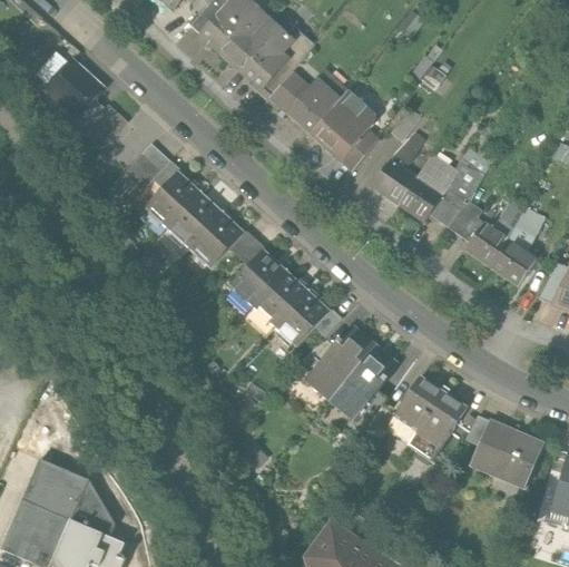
[(212,0),(209,3),(189,26),(197,32),(226,0),(212,0)]
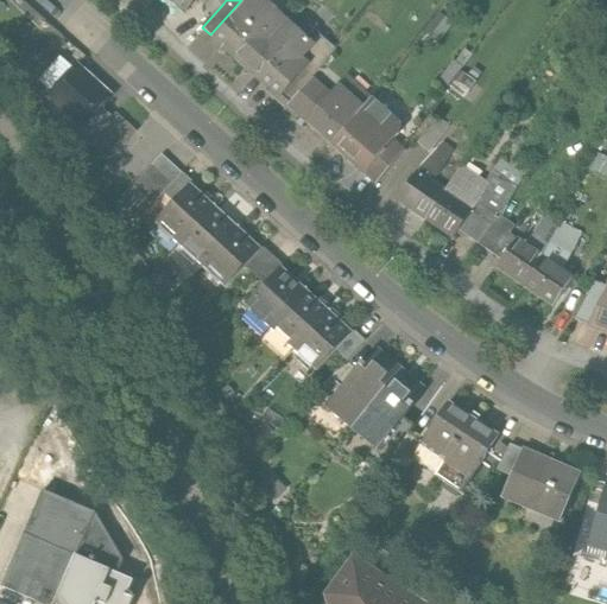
[(220,43),(242,63),(286,14),(270,0),(241,0),(210,35),(209,37),(217,45),(220,43)]
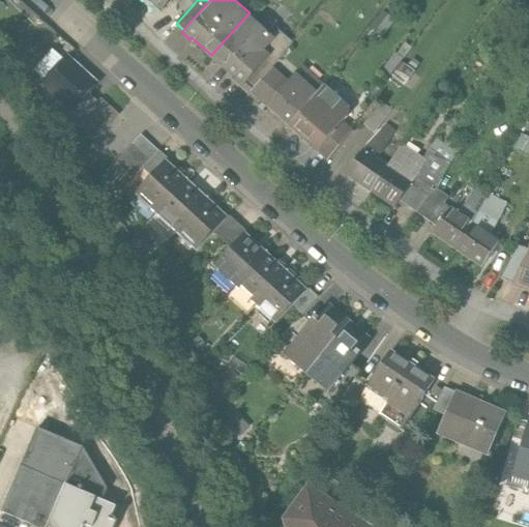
[(272,33),(250,12),(211,55),(233,75),(236,71),(243,78),(268,51),(261,46),(272,33)]
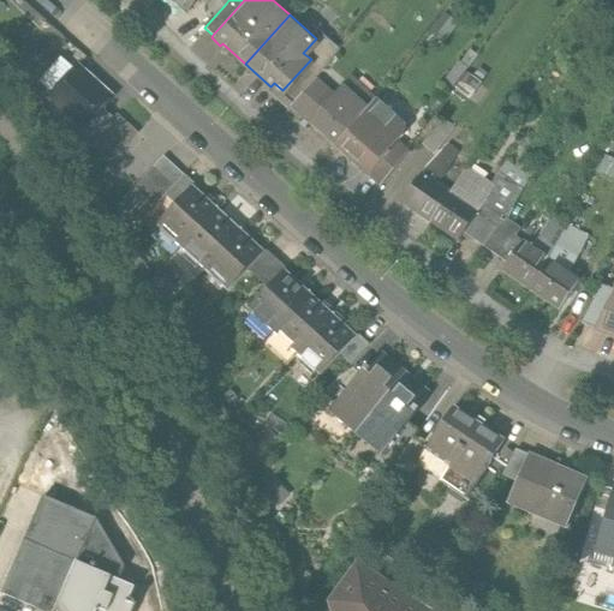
[(291,102),(292,100),(315,75),(339,47),(322,31),(316,39),(303,53),(311,59),(282,90),(274,83),(270,87),(268,89),(287,106),(291,102)]
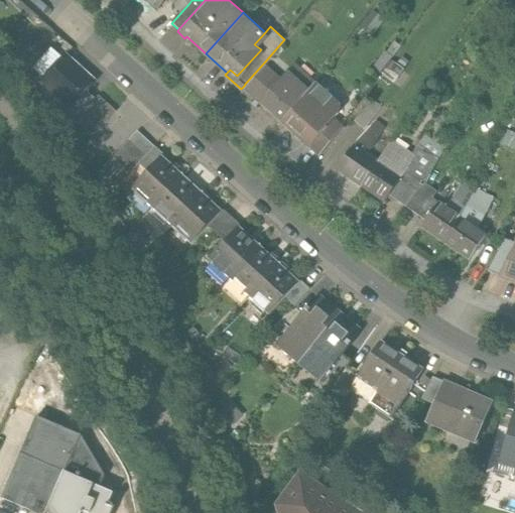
[(93,85),(65,58),(42,83),(72,109),(93,85)]
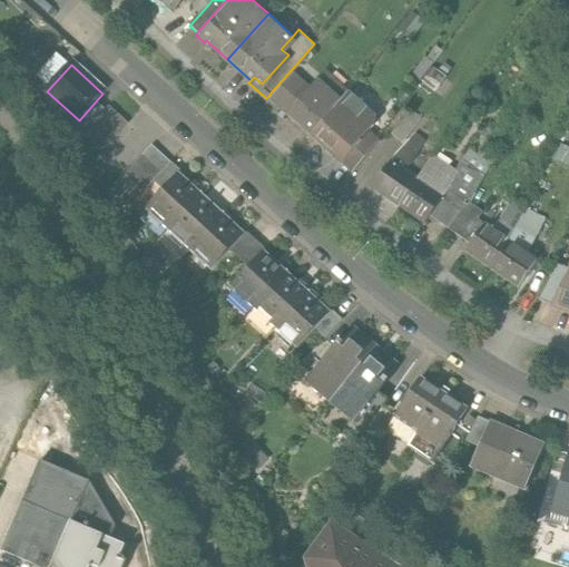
[(270,95),(286,110),(310,85),(292,69),(271,93),(270,95)]
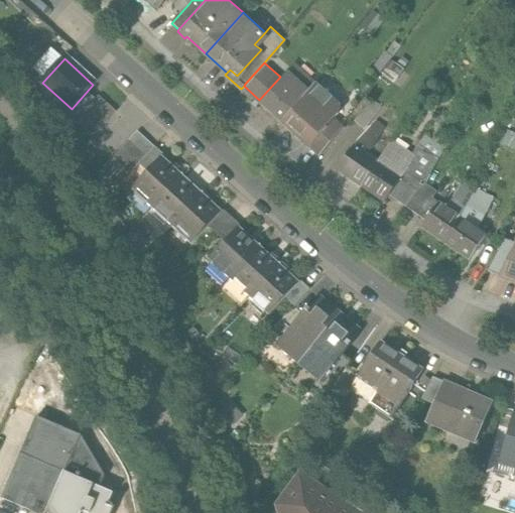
[(259,100),(280,119),(308,88),(287,69),(280,77),(259,100)]
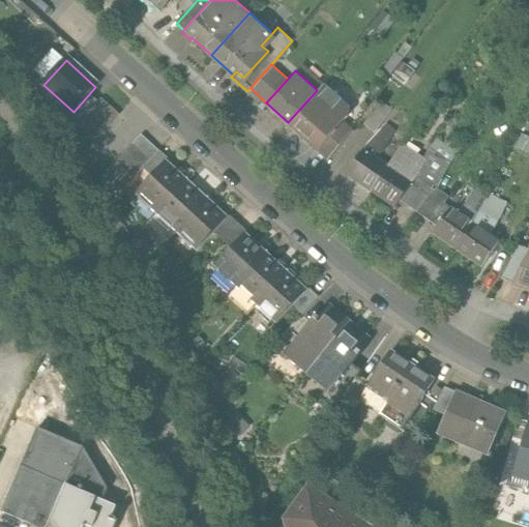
[(288,122),(317,147),(342,119),(346,115),(348,105),(324,82),(317,90),(288,122)]
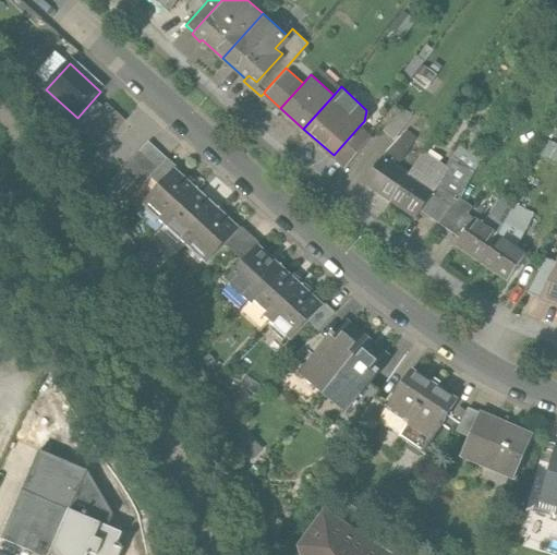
[(124,117),(105,99),(79,128),(97,146),(124,117)]
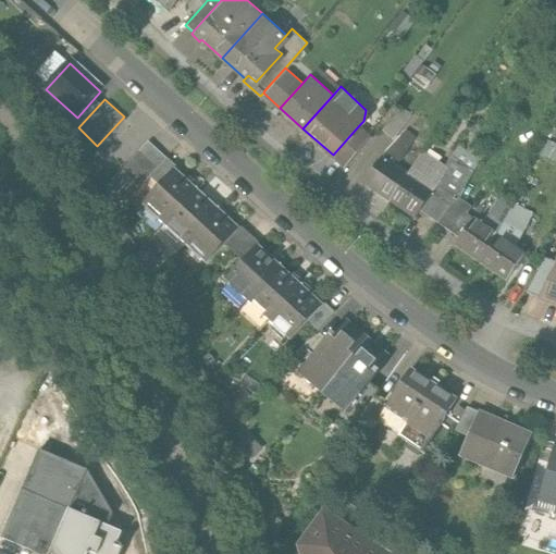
[(400,106),(381,130),(392,138),(411,114),(400,106)]
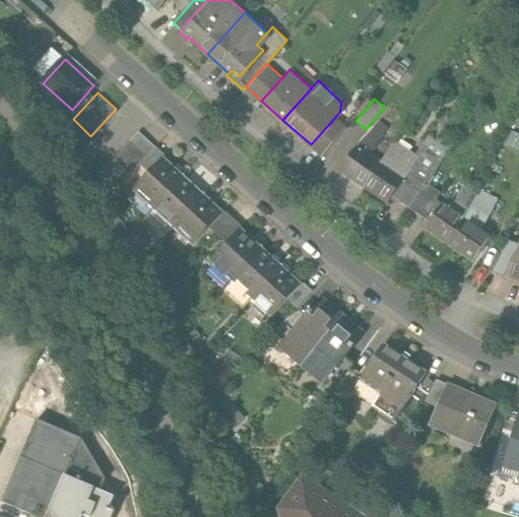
[(345,126),(335,117),(311,144),(321,153),(345,126)]
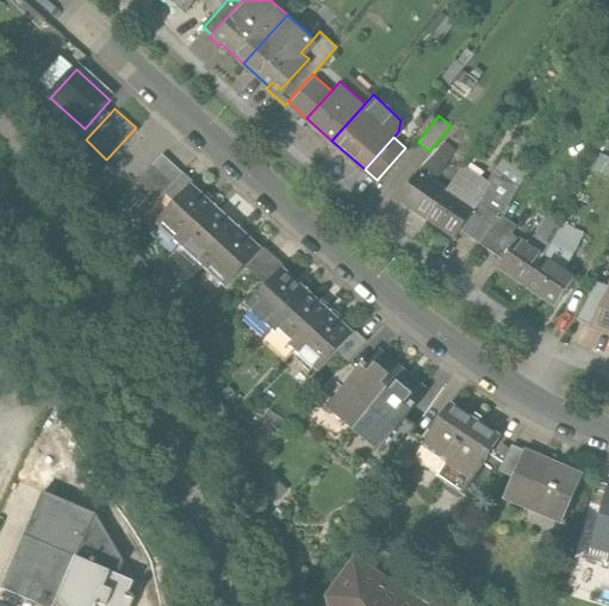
[(445,141),(420,166),(436,176),(455,148),(445,141)]
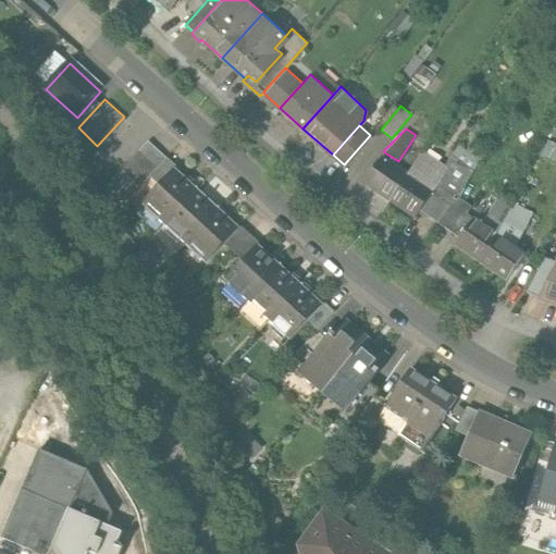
[(131,195),(149,174),(167,156),(148,139),(112,177),(131,195)]
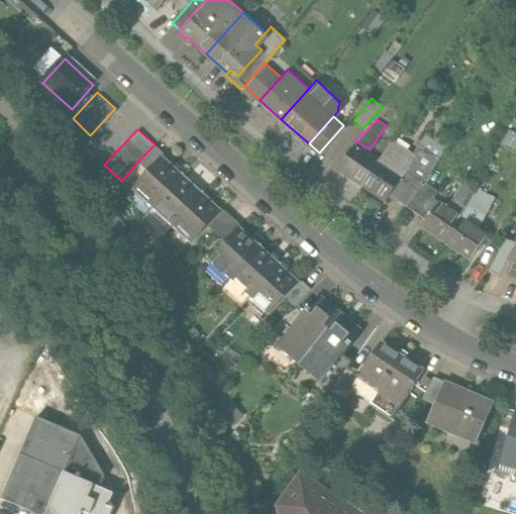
[(415,156),(400,177),(418,189),(423,182),(425,183),(445,148),(426,134),(412,152),(415,156)]
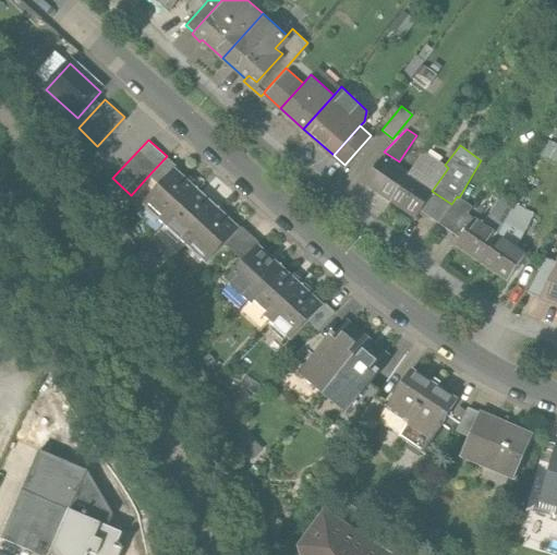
[(423,151),(407,175),(432,191),(448,168),(445,165),(423,151)]
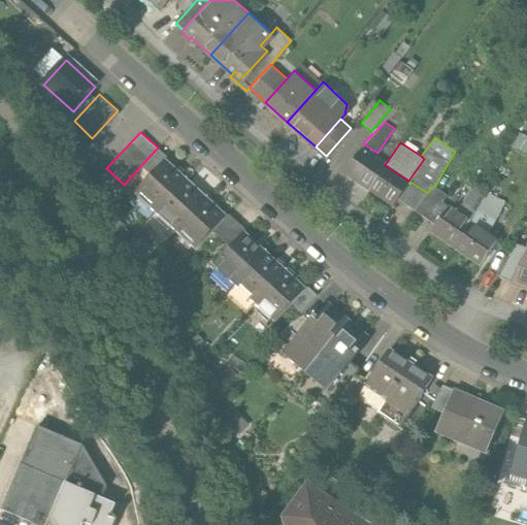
[(141,165),(152,174),(165,160),(168,157),(158,148),(141,165)]
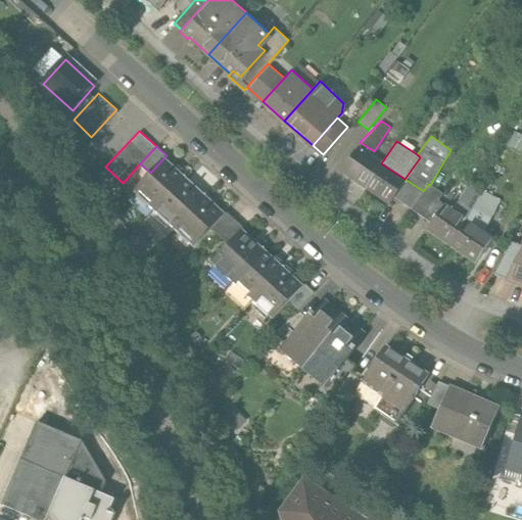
[(341,171),(365,188),(381,163),(358,147),(341,171)]
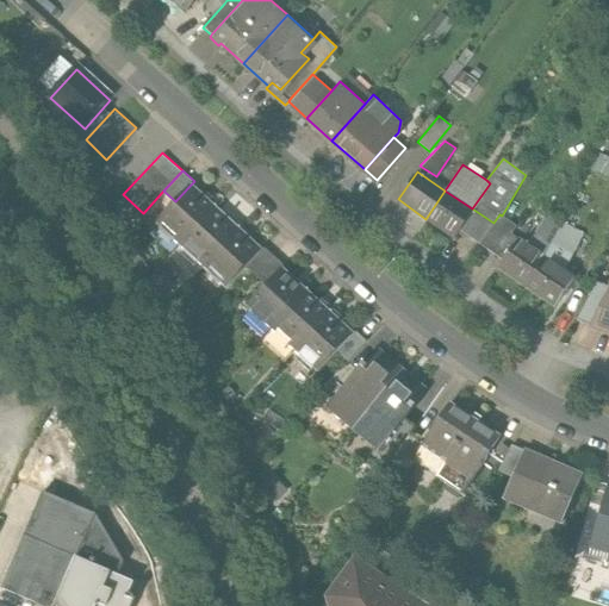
[(157,222),(180,243),(215,206),(191,185),(175,201),(157,222)]
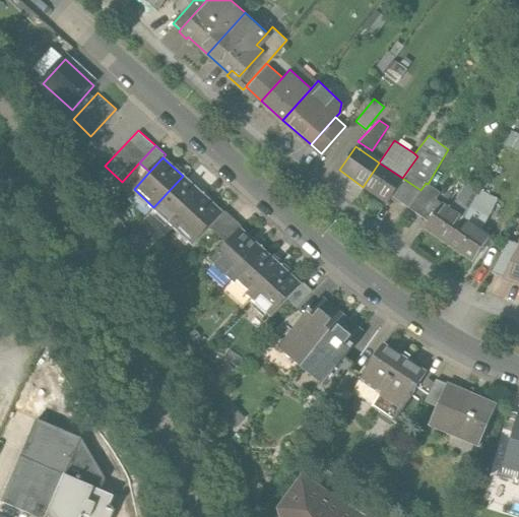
[(402,178),(379,163),(363,187),(386,202),(391,195),(402,178)]
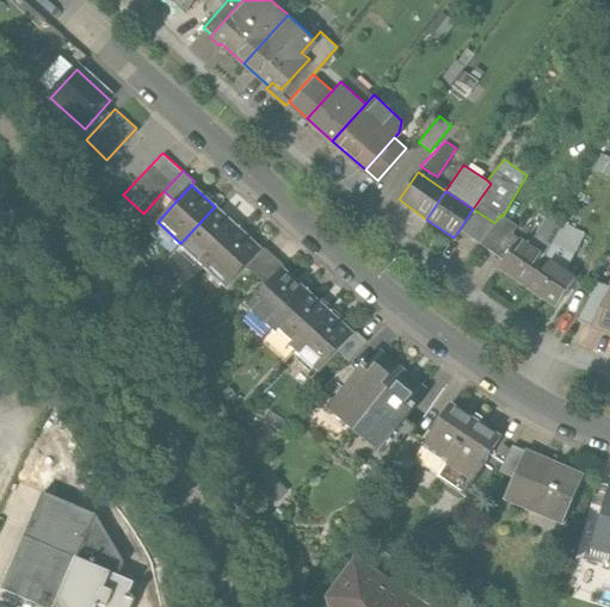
[(180,243),(204,265),(238,228),(215,206),(180,243)]
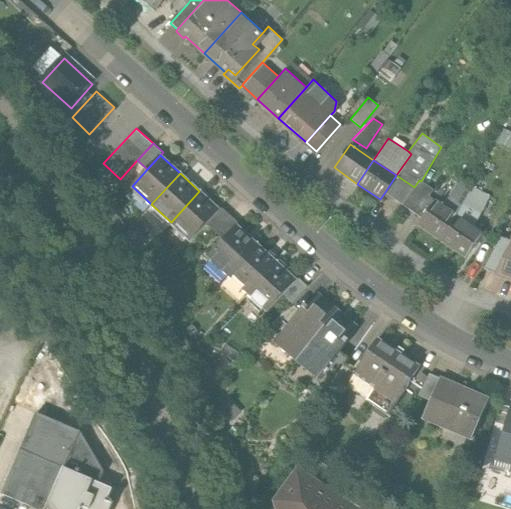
[(402,204),(414,187),(396,175),(385,192),(402,204)]
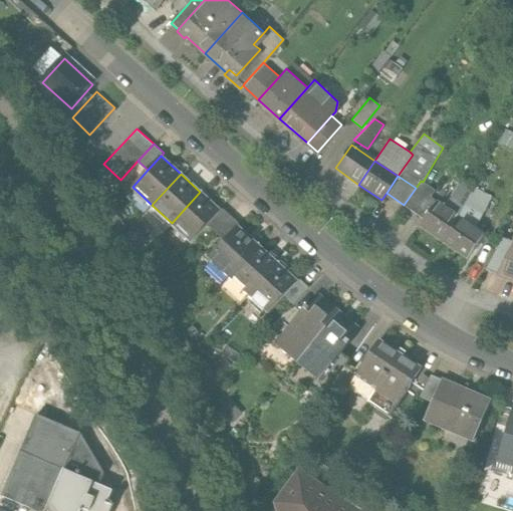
[(435,190),(423,182),(421,181),(416,188),(404,205),(424,219),(436,201),(430,197),(435,190)]
